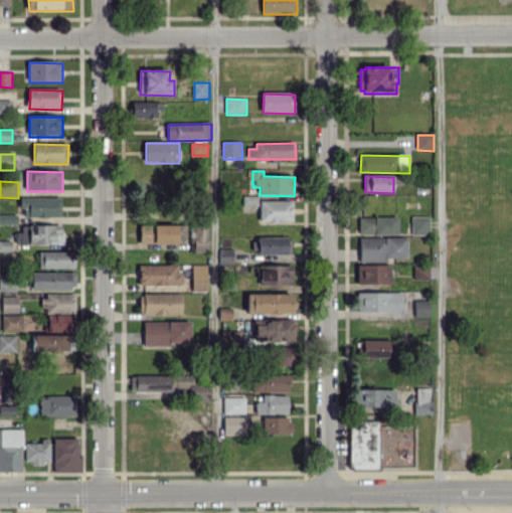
[(260,197),(244,197),(244,207),(260,206),(260,197)]
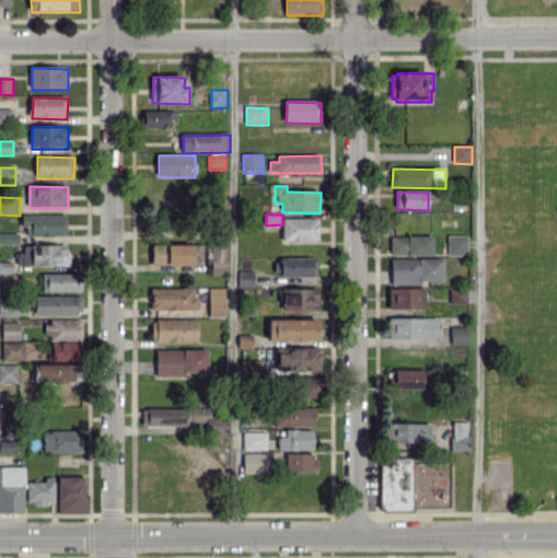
[(68,217),(23,216),(23,229),(28,229),(27,237),(68,237),(68,217)]
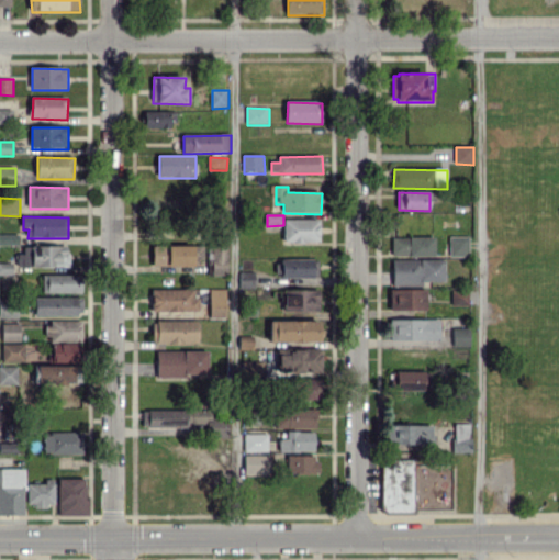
[(321,220),(284,221),(286,244),(321,244),(321,220)]
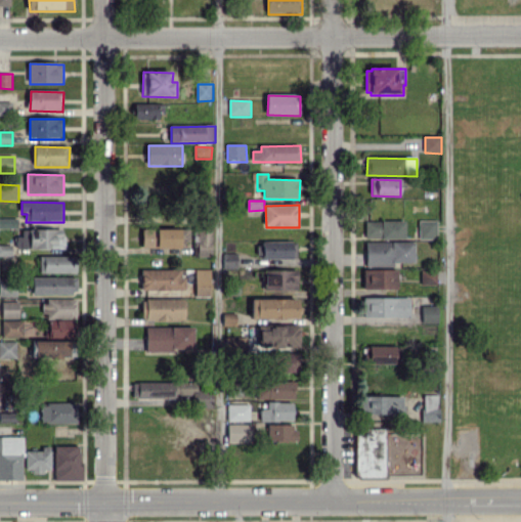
[(0,227),(0,229),(19,229),(19,219),(0,219),(0,227)]
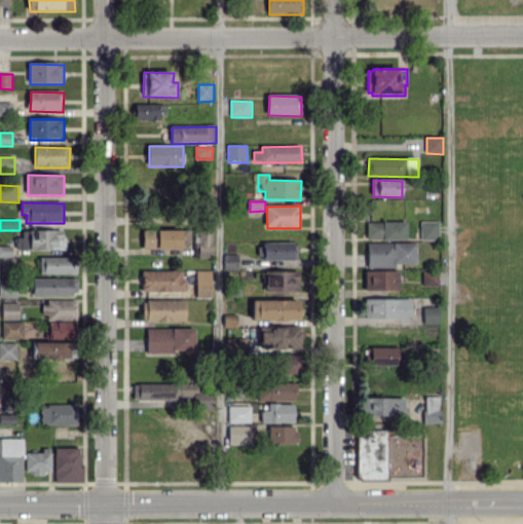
[(440,241),(441,223),(422,222),(422,241),(440,241)]
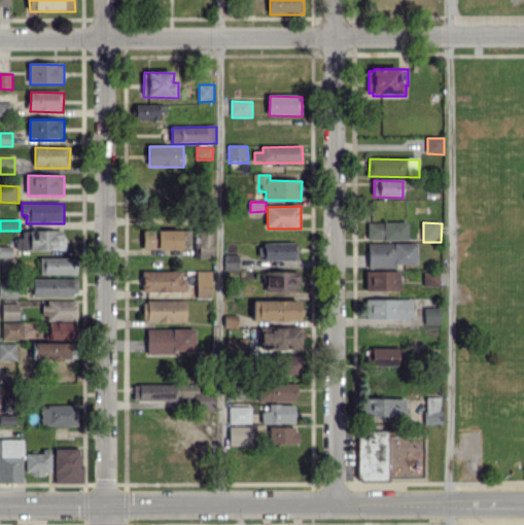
[(370,242),(409,241),(409,223),(370,223),(370,242)]
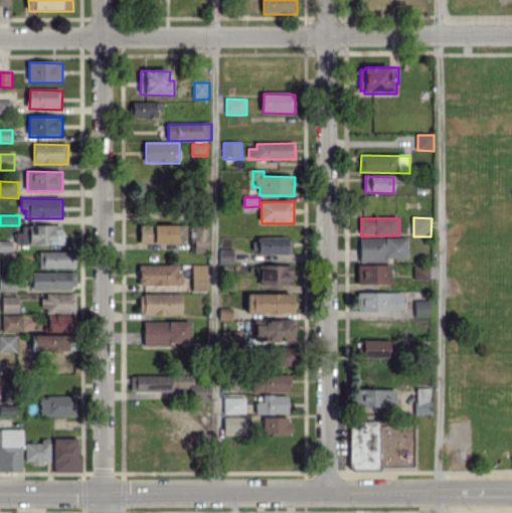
[(20,246),(64,244),(63,226),(19,227),(20,246)]
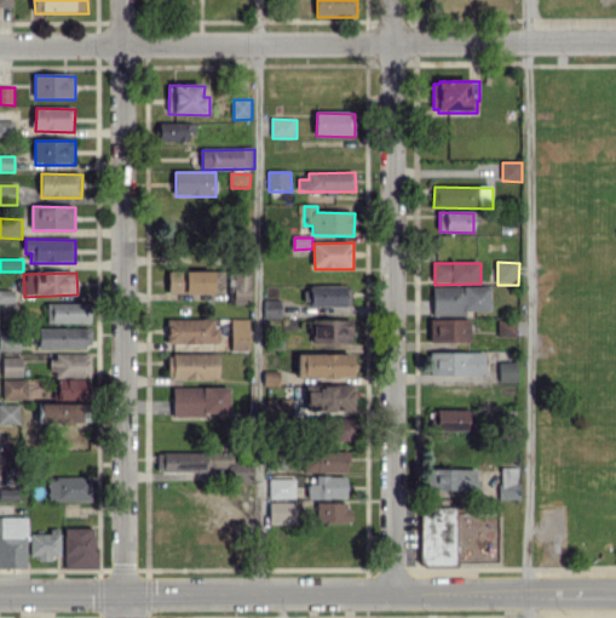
[(214,273),(170,273),(170,295),(214,295),(214,273)]
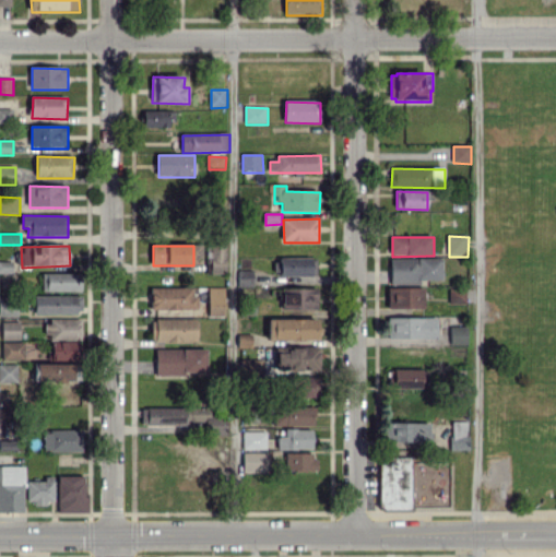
[(282,259),(282,277),(318,277),(318,260),(282,259)]
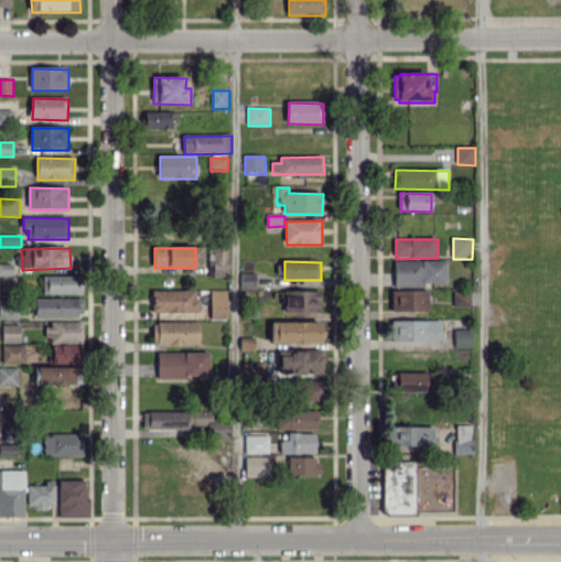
[(448,261),(396,262),(396,285),(448,284),(448,261)]
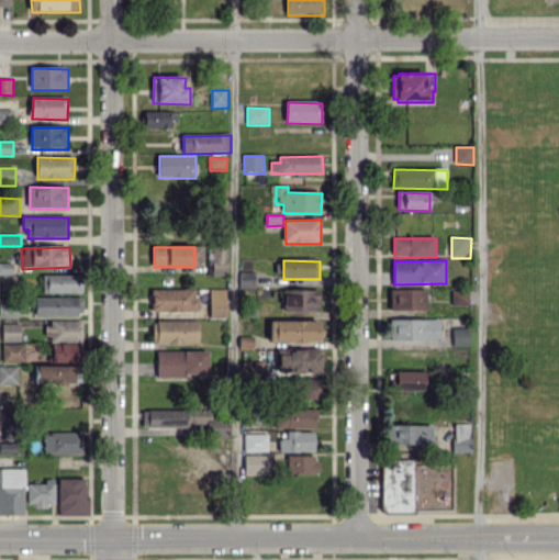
[(14,264),(0,265),(0,276),(14,276),(14,264)]
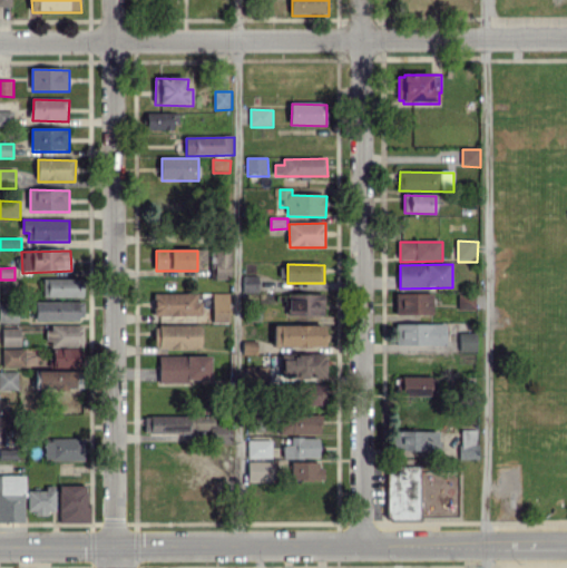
[(244,277),(245,294),(260,293),(260,277),(244,277)]
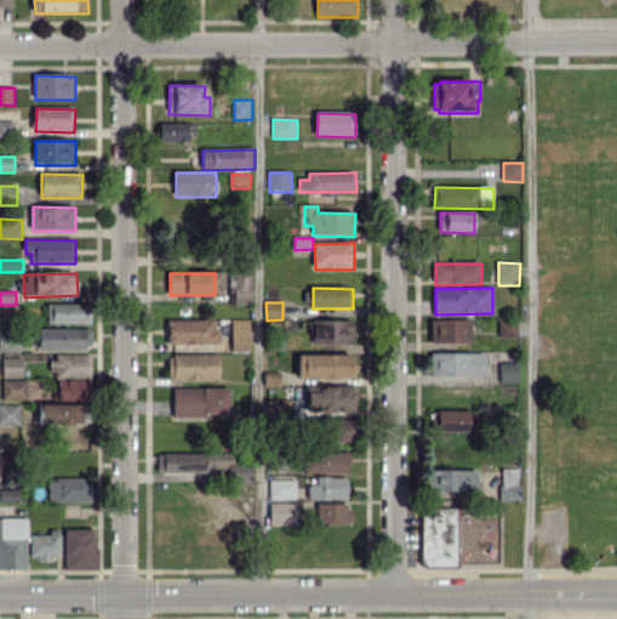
[(90,325),(90,305),(47,305),(47,325),(90,325)]
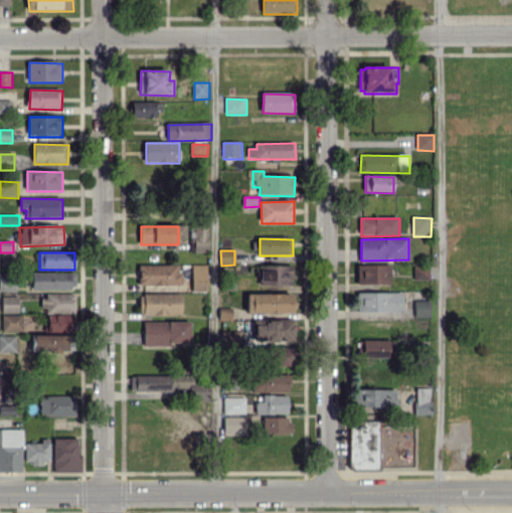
[(140,267),(141,287),(182,286),(181,266),(140,267)]
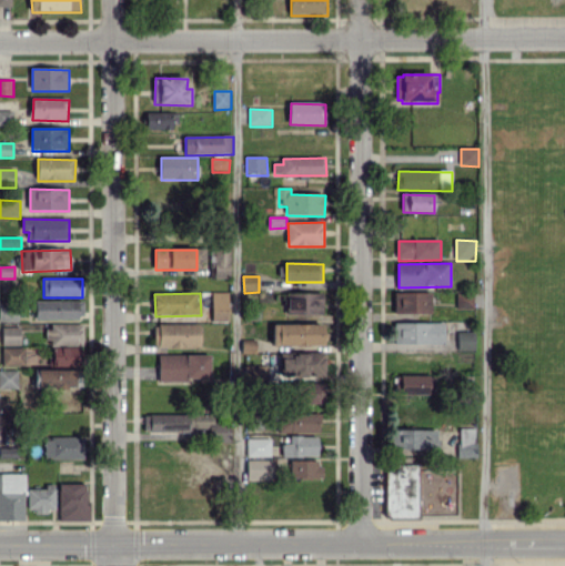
[(230,323),(230,294),(213,293),(213,323),(230,323)]
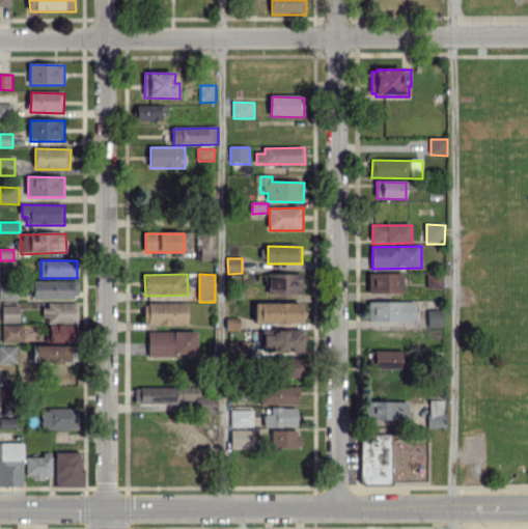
[(405,275),(370,274),(369,294),(404,295),(405,275)]
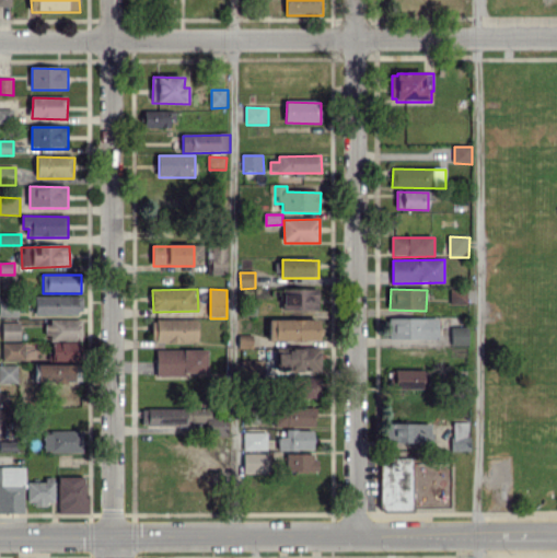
[(283,290),(285,312),(320,311),(320,290),(283,290)]
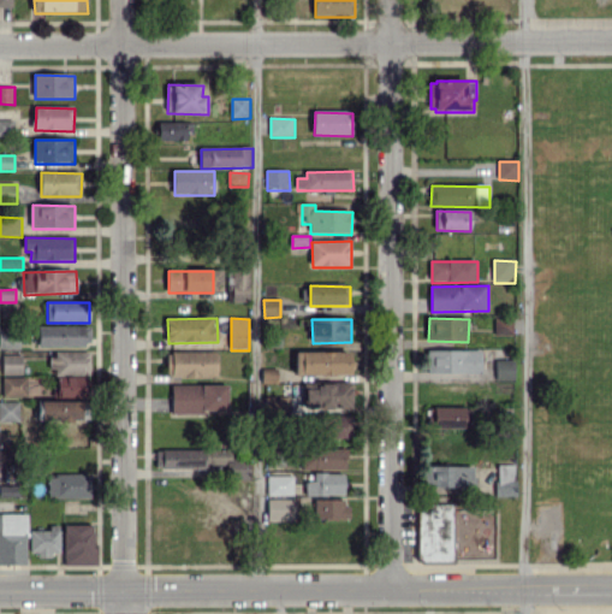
[(514,336),(515,320),(495,320),(495,336),(514,336)]
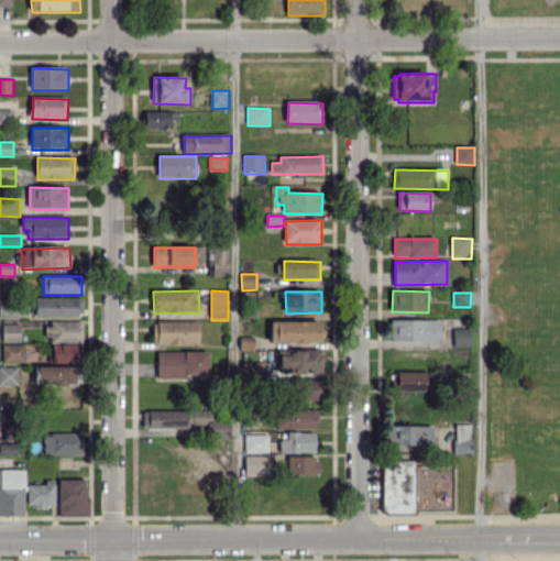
[(35,317),(84,318),(84,299),(35,299),(35,317)]
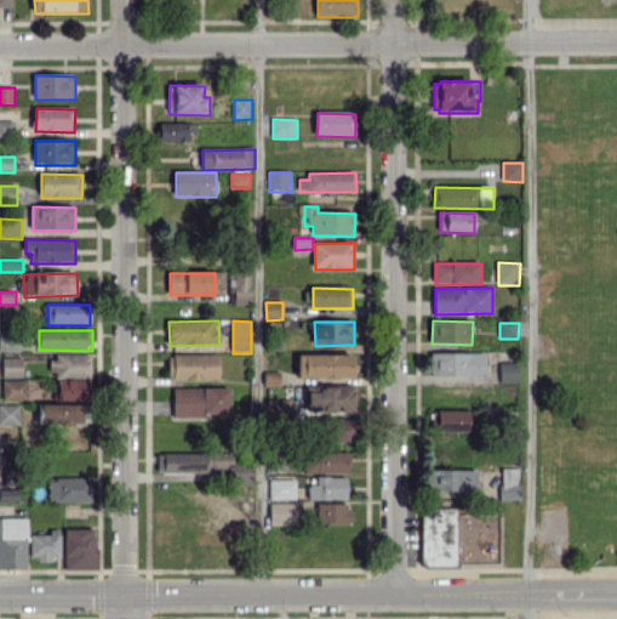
[(0,344),(0,352),(22,353),(22,333),(0,333),(0,344)]
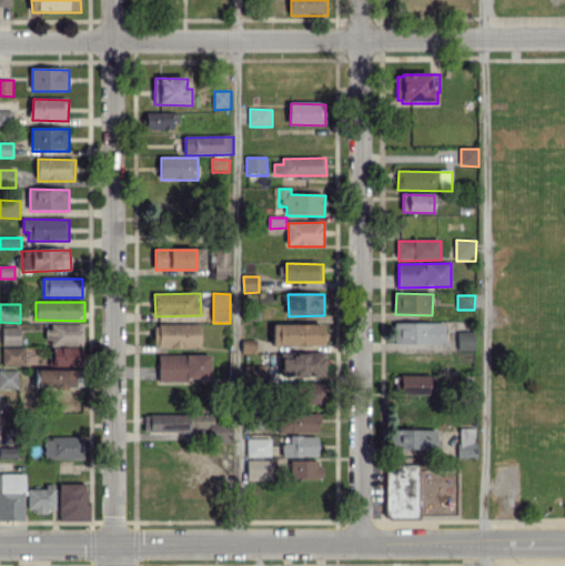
[(84,325),(49,324),(48,345),(84,346),(84,325)]
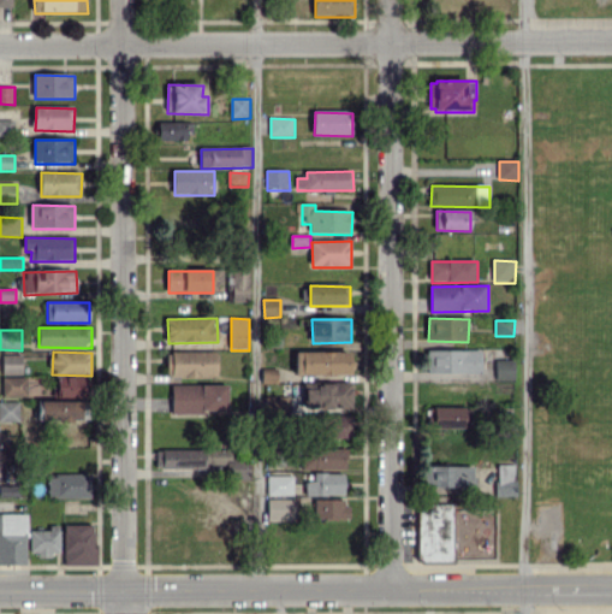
[(428,375),(482,375),(482,352),(428,352),(428,375)]
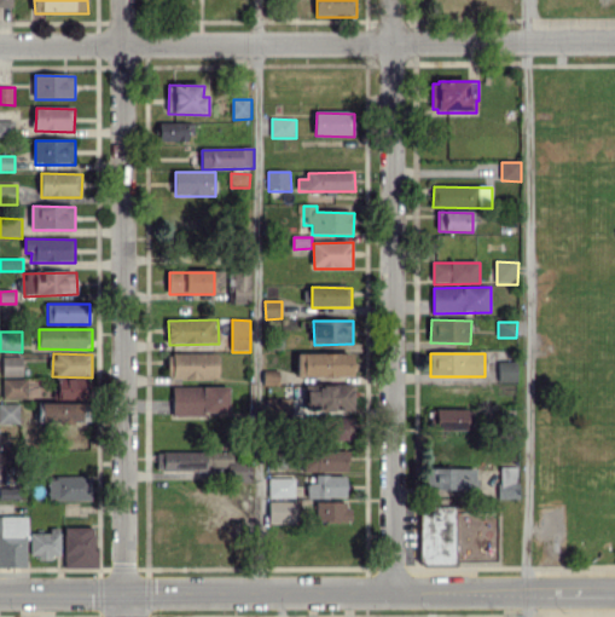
[(219,356),(169,355),(168,380),(219,380),(219,356)]
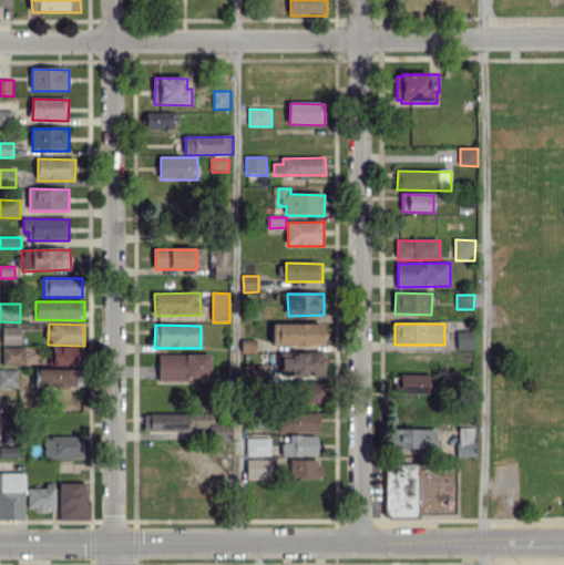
[(324,325),(273,325),(274,347),(324,347),(324,325)]
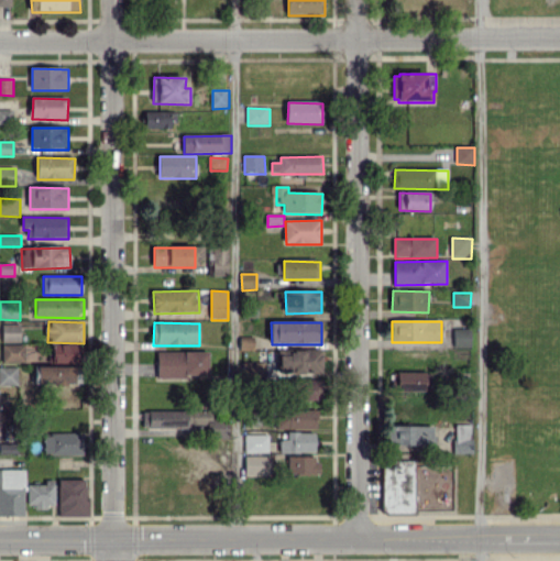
[(22,343),(22,326),(3,326),(3,343),(22,343)]
